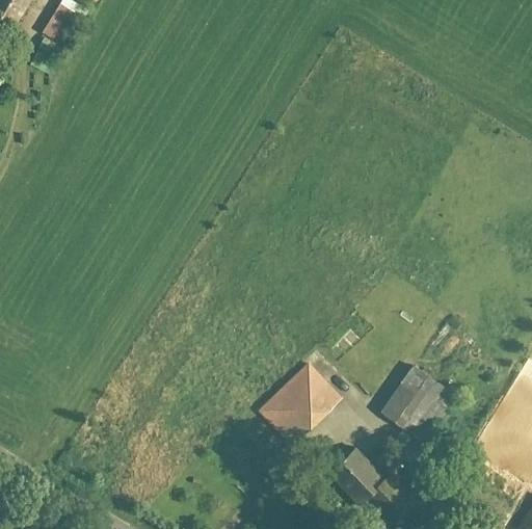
[(0,0),(0,17),(12,25),(28,0),(0,0)]
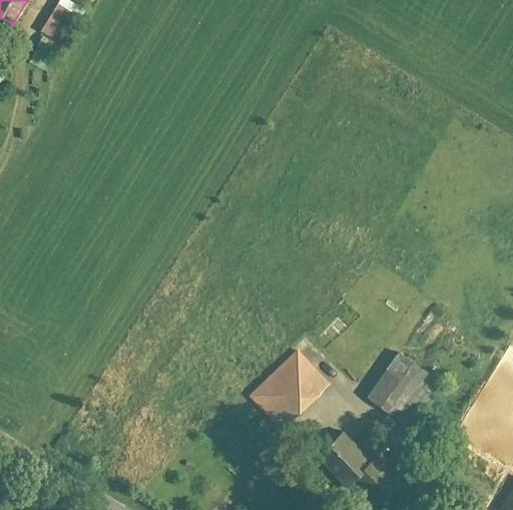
[(56,37),(82,8),(73,0),(67,0),(44,26),(56,37)]
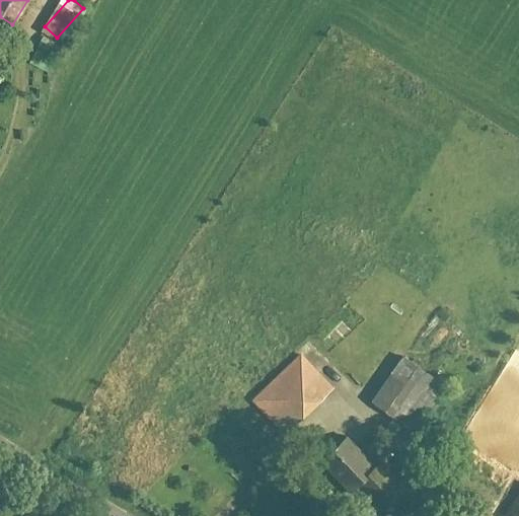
[(46,70),(61,41),(43,32),(28,62),(46,70)]
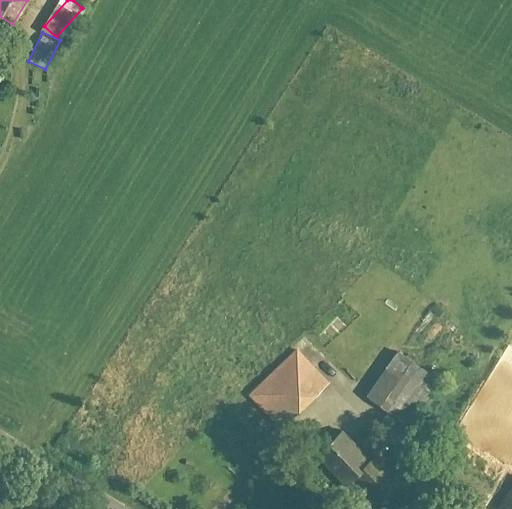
[(296,349),(249,394),(280,427),(297,410),(327,382),(296,349)]
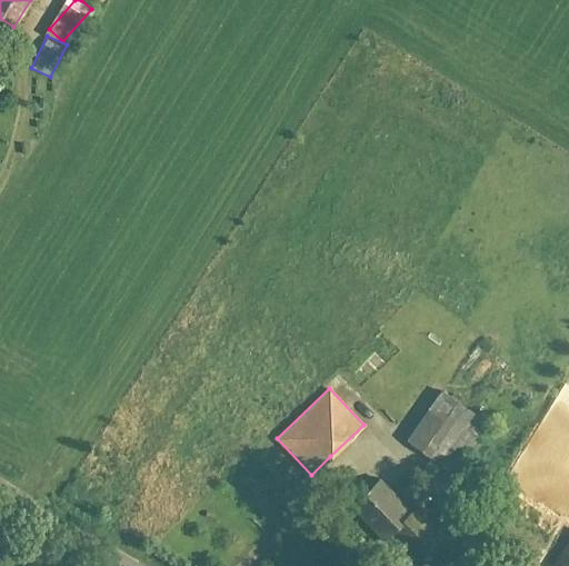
[(472,509),(493,475),(463,457),(488,423),(442,389),(406,439),(451,472),(441,489),(472,509)]
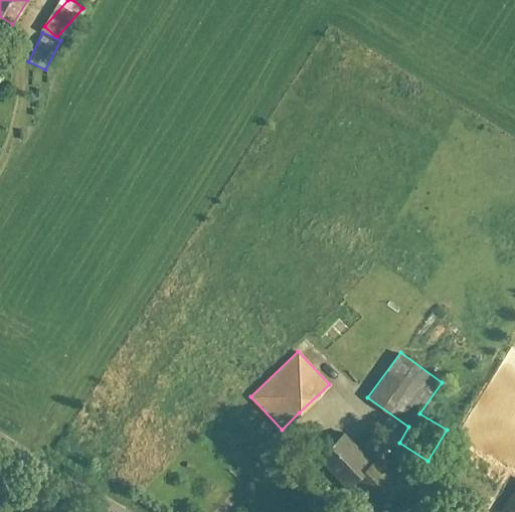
[(347,487),(352,482),(376,507),(400,483),(376,457),(371,462),(343,432),(318,457),(347,487)]
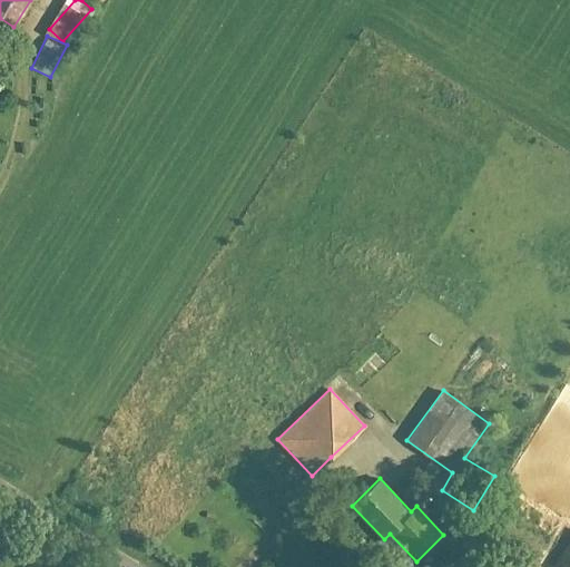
[(569,566),(569,538),(552,566),(569,566)]
